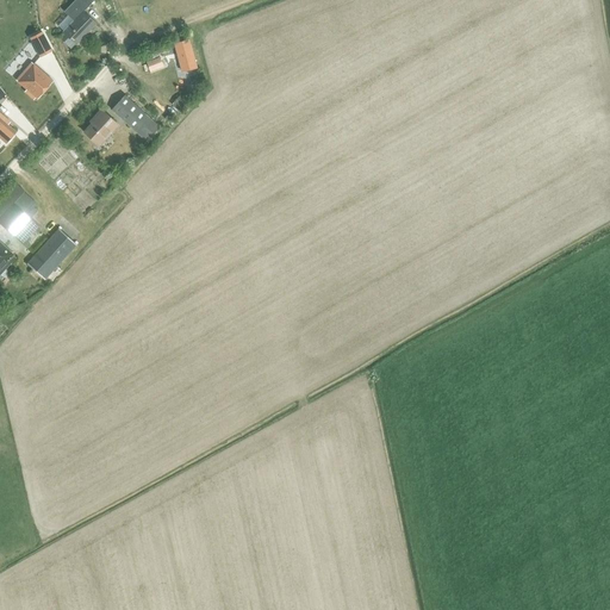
[(67,20),(70,24),(62,32),(75,45),(97,24),(82,11),(94,0),(93,0),(74,0),(63,11),(64,11),(61,14),(67,20)]
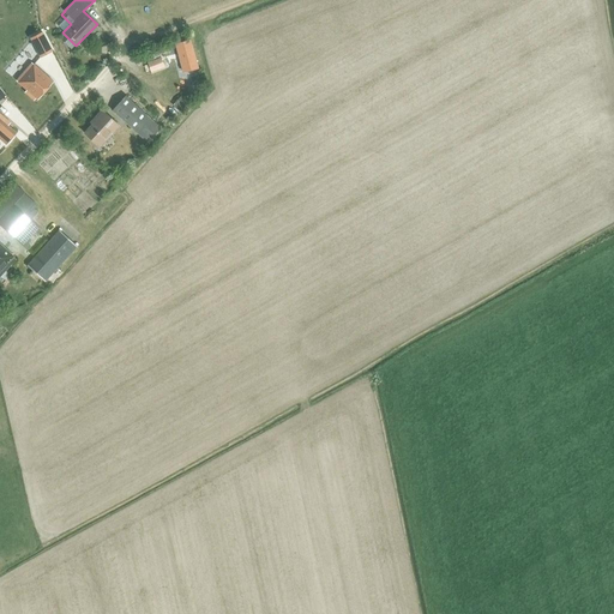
[(42,31),(30,38),(40,58),(52,52),(42,31)]
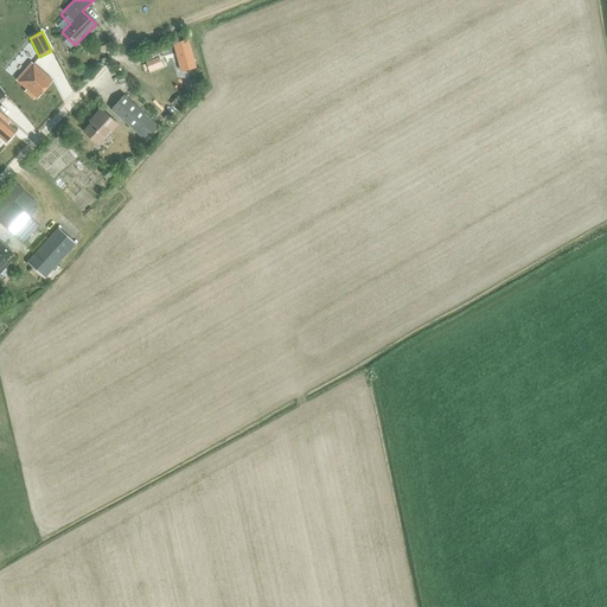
[(172,44),(180,72),(196,69),(187,40),(172,44)]
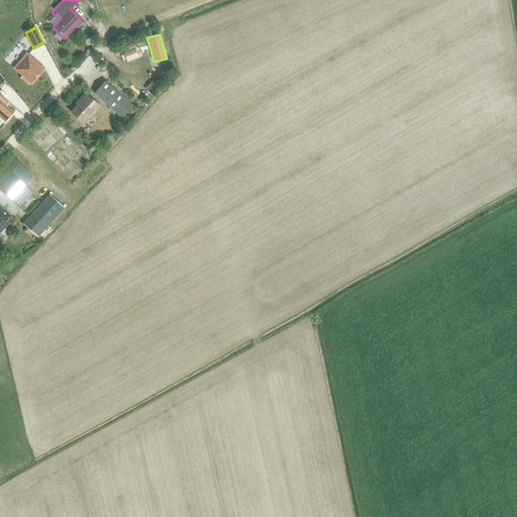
[(134,48),(123,53),(125,58),(136,54),(134,48)]
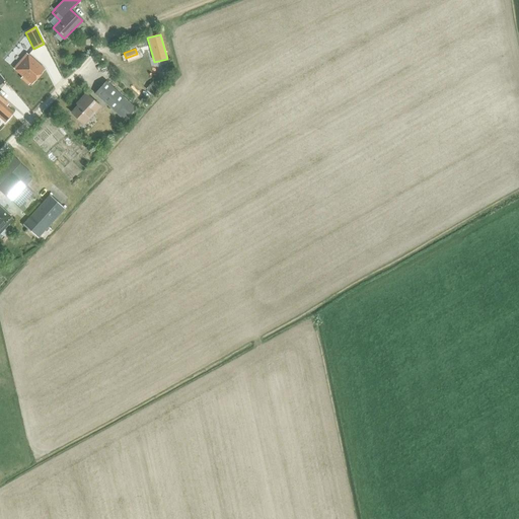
[(26,53),(13,68),(14,69),(16,71),(22,76),(20,78),(28,85),(30,83),(31,84),(45,69),(28,54),(27,54),(26,53)]
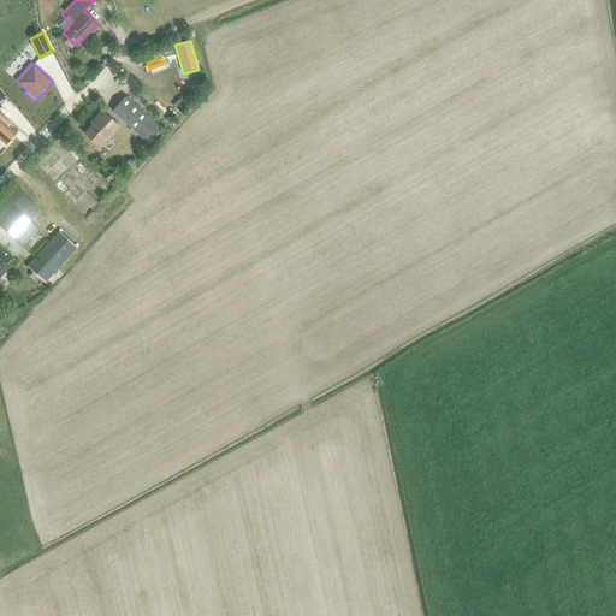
[(172,105),(181,113),(190,104),(189,102),(190,101),(185,96),(183,98),(182,95),(172,105)]
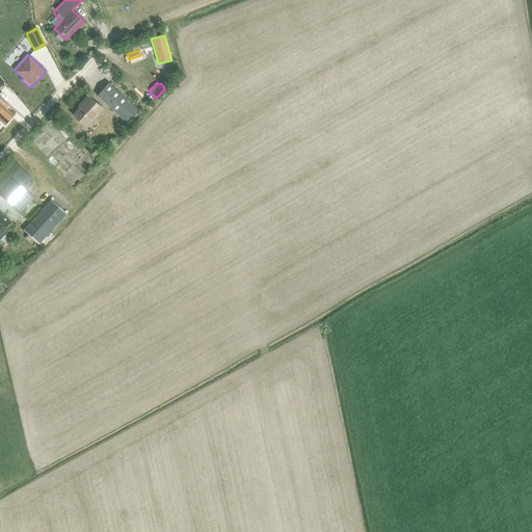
[(97,96),(128,124),(139,111),(108,83),(97,96)]
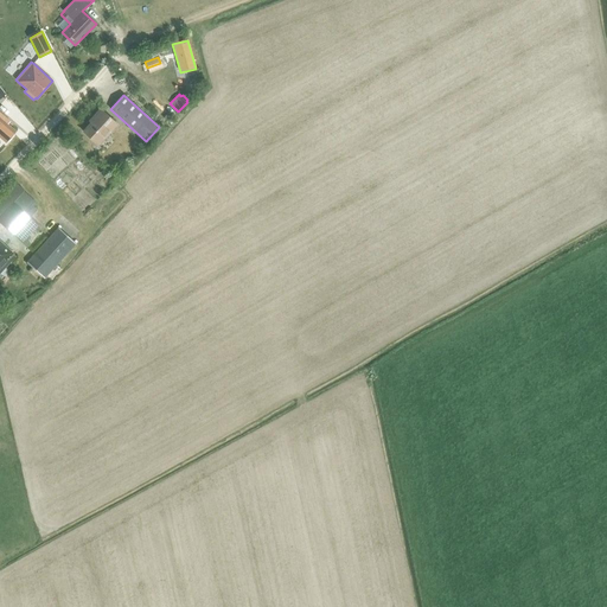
[(83,132),(98,146),(117,125),(101,109),(91,120),(94,121),(83,132)]
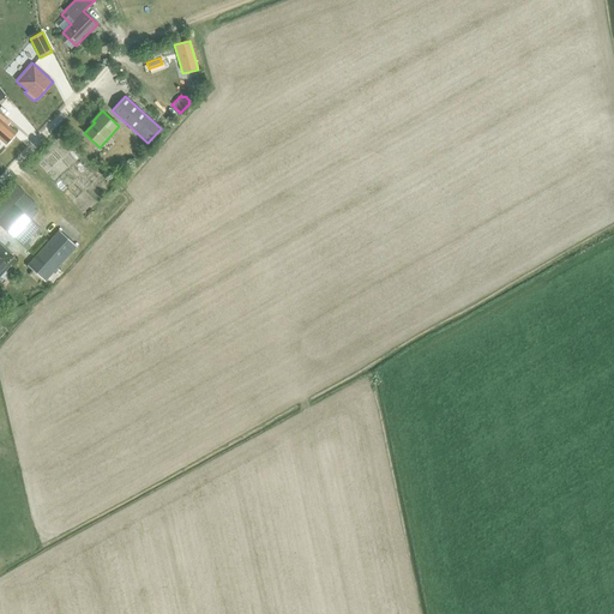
[(0,139),(6,144),(16,133),(7,125),(10,122),(0,113),(0,139)]
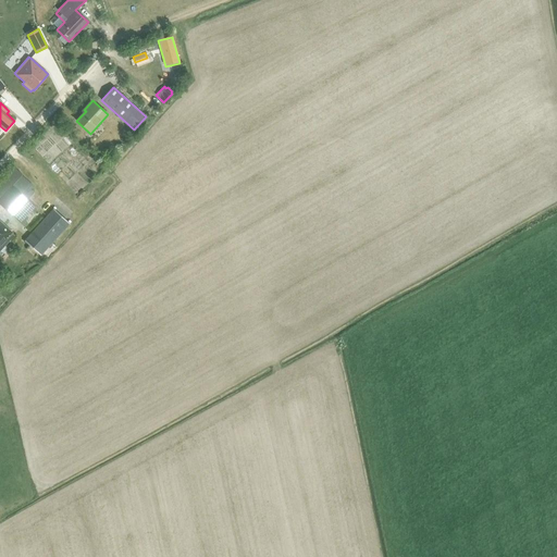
[(14,168),(0,183),(0,205),(25,226),(27,223),(23,220),(35,206),(24,196),(33,186),(22,175),(14,168)]
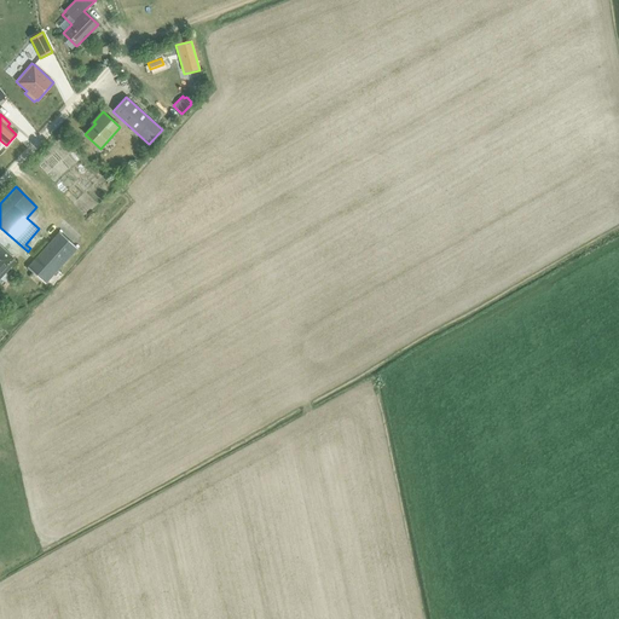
[(77,249),(59,232),(28,268),(45,284),(77,249)]
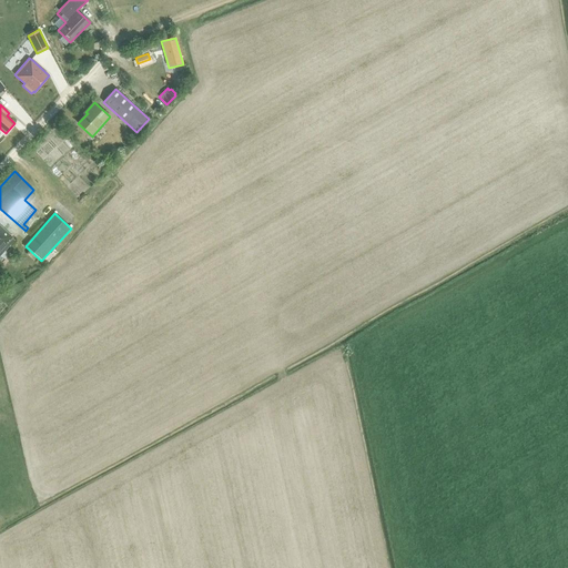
[(0,225),(0,250),(12,237),(0,225)]
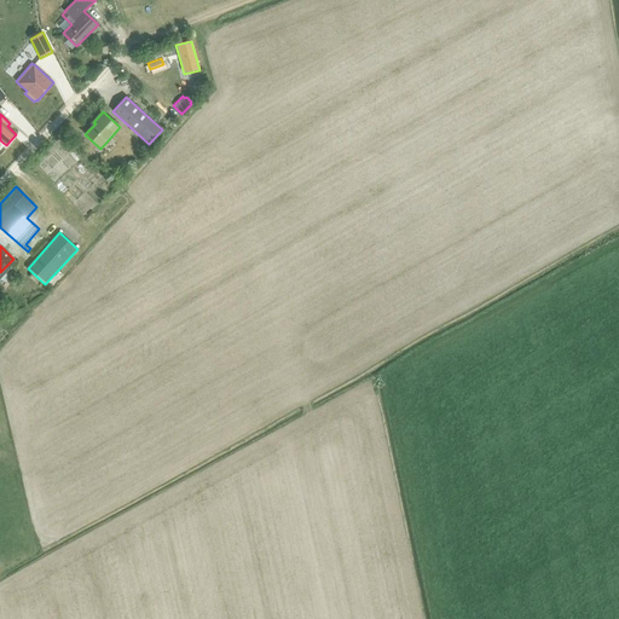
All buildings are outlined.
